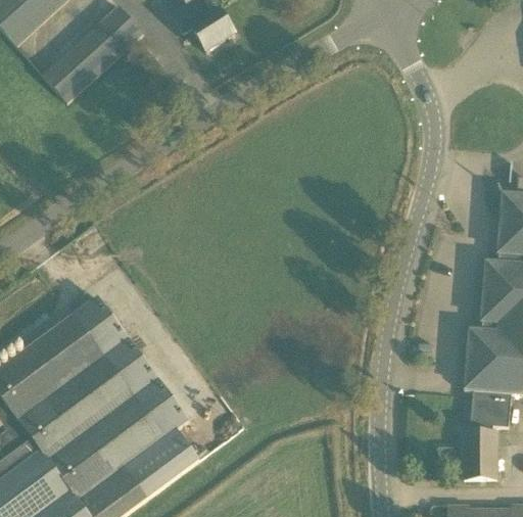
[(0,0),(0,26),(16,45),(65,0),(0,0)]
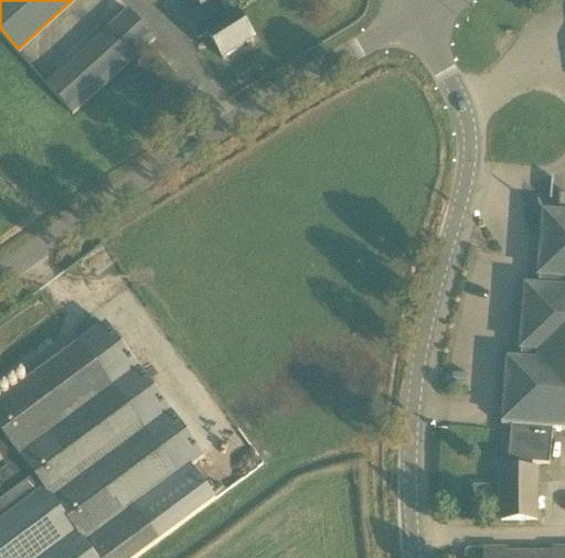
[(236,9),(230,0),(199,0),(201,2),(185,13),(199,34),(206,29),(223,54),(254,35),(237,9),(236,9)]
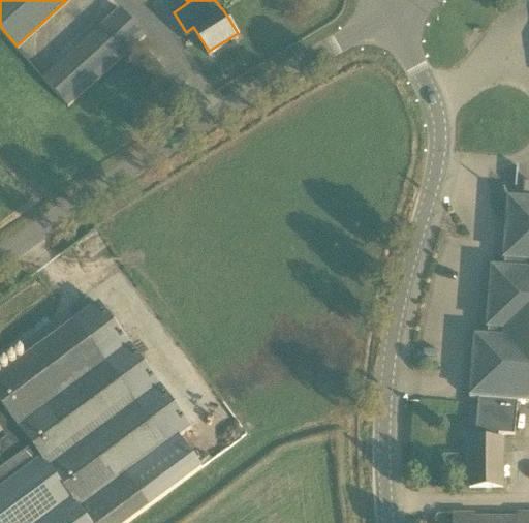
[(121,6),(44,75),(68,101),(145,32),(121,6)]
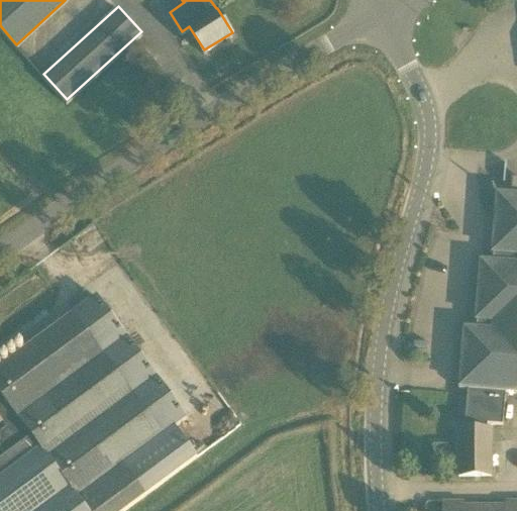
[(457,385),(468,386),(464,425),(458,425),(458,472),(491,472),(491,424),(486,425),(486,419),(502,419),(504,389),(516,389),(516,220),(493,218),(490,249),(494,249),(493,257),(480,254),(474,316),(478,317),(477,324),(462,323),(457,385)]
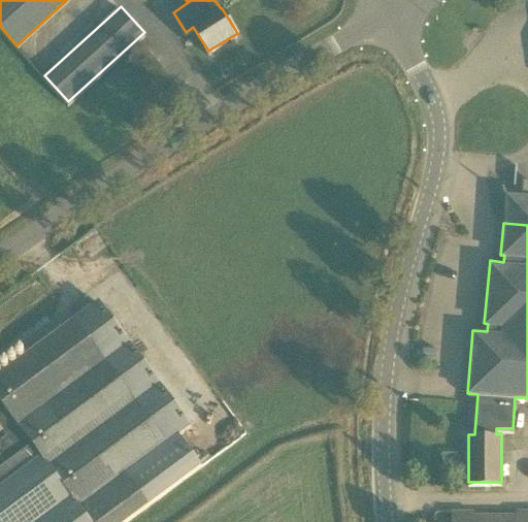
[(0,521),(122,521),(202,463),(178,432),(191,423),(99,299),(0,371),(0,423),(7,432),(0,437),(0,521)]
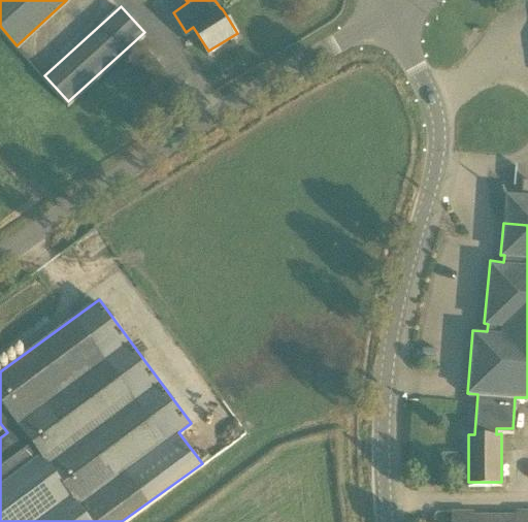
[(473,513),(473,509),(454,509),(453,521),(527,521),(527,508),(516,508),(516,512),(473,513)]
